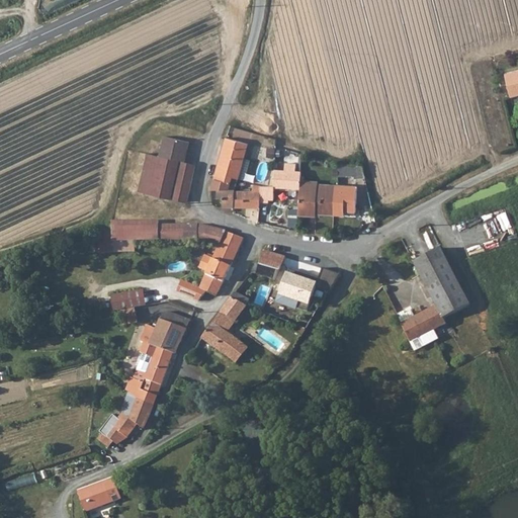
[(517,73),(508,77),(514,101),(517,99),(517,73)]
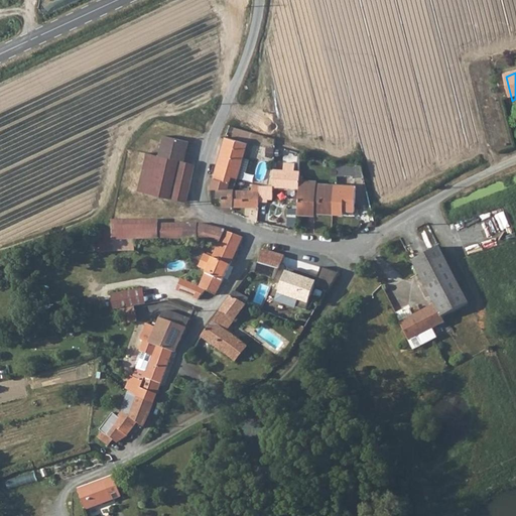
[(238,160),(243,161),(244,159),(248,144),(226,138),(215,180),(230,184),(235,168),(238,160)]
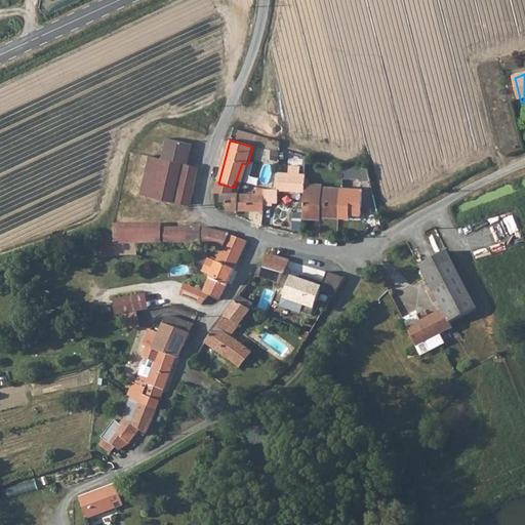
[(170,144),(165,161),(176,164),(180,147),(170,144)]
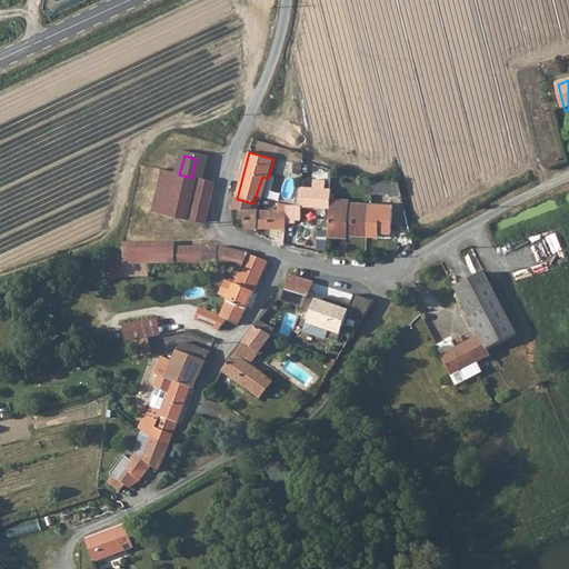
[(205,181),(209,162),(196,159),(191,178),(205,181)]
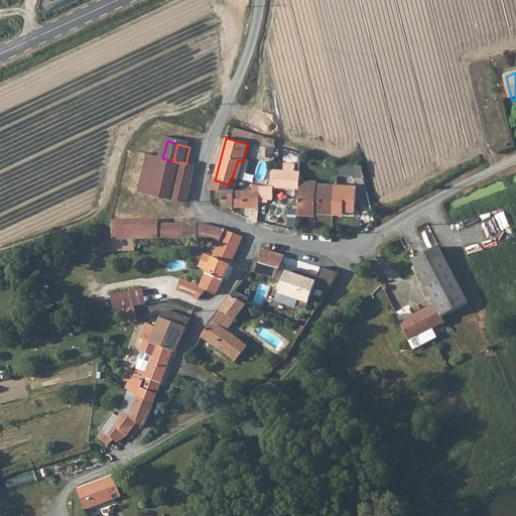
[(173,164),(149,157),(139,196),(164,203),(173,164)]
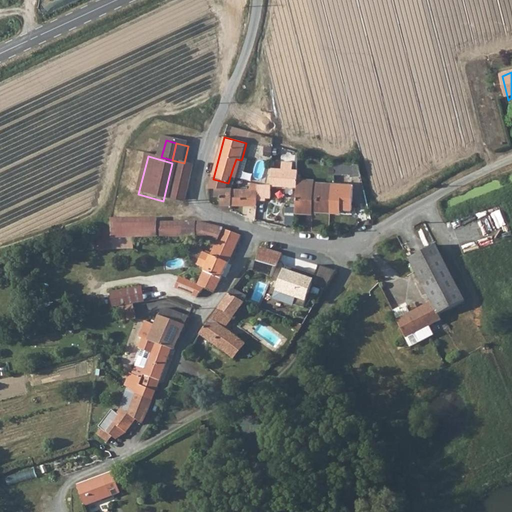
[(248,160),(242,158),(241,160),(239,168),(245,168),(248,160)]
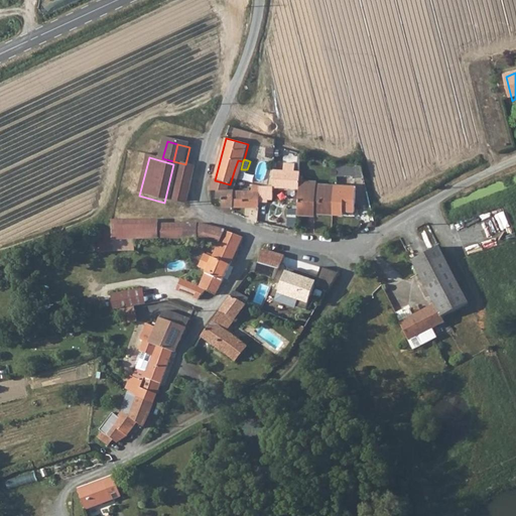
[(298,188),(298,187),(299,180),(299,173),(292,171),(293,164),(283,163),(281,171),(275,170),(275,171),(273,186),(298,188)]
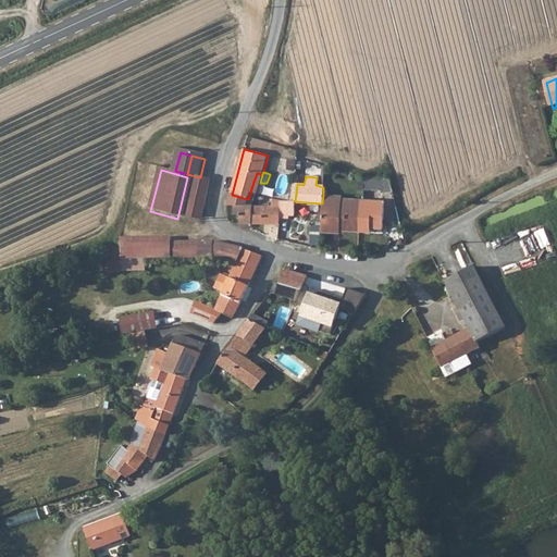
[(360,189),(392,187),(388,176),(362,178),(360,189)]
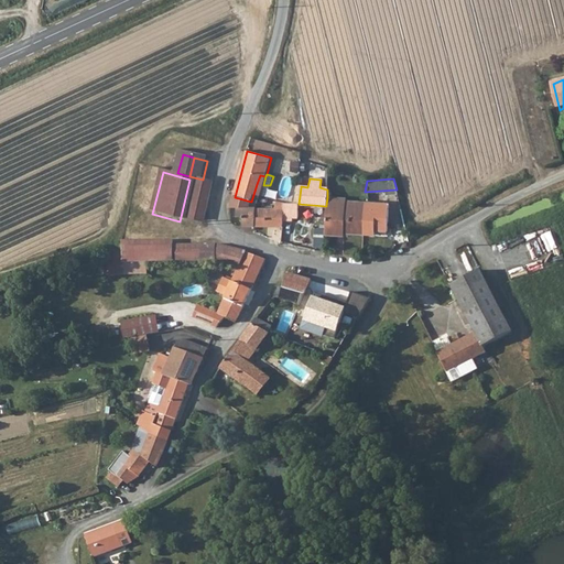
[(190,180),(180,221),(186,223),(197,181),(190,180)]
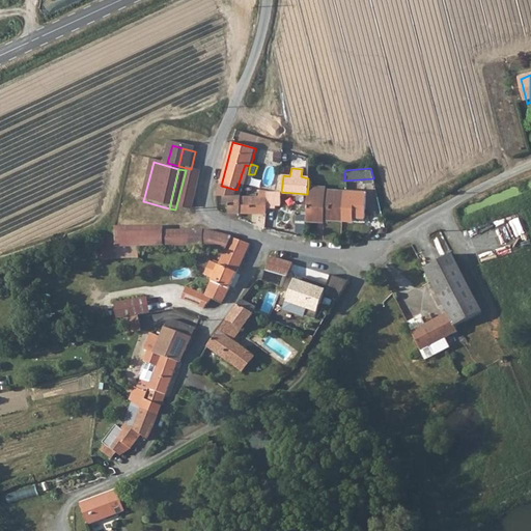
[(175,210),(191,212),(200,174),(186,170),(175,210)]
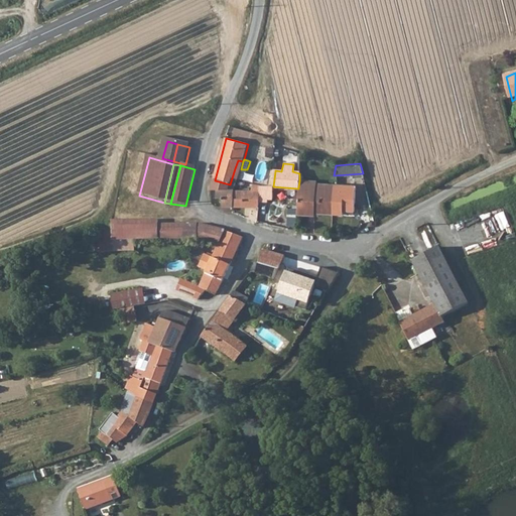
[(241,169),(235,168),(230,184),(236,185),(237,181),(241,169)]
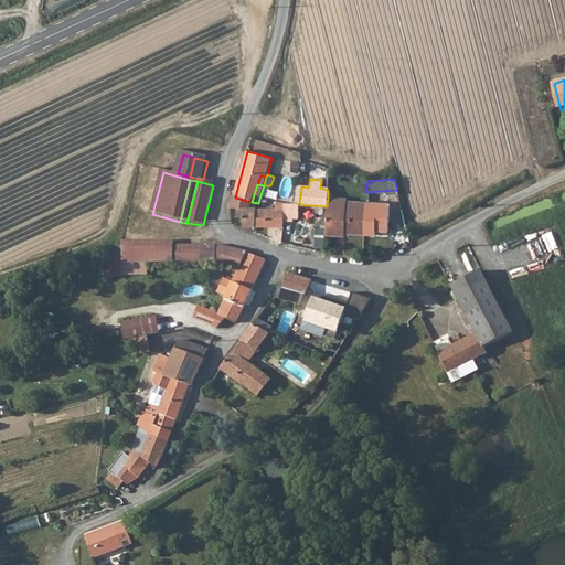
[(270,185),(264,185),(259,199),(266,200),(270,185)]
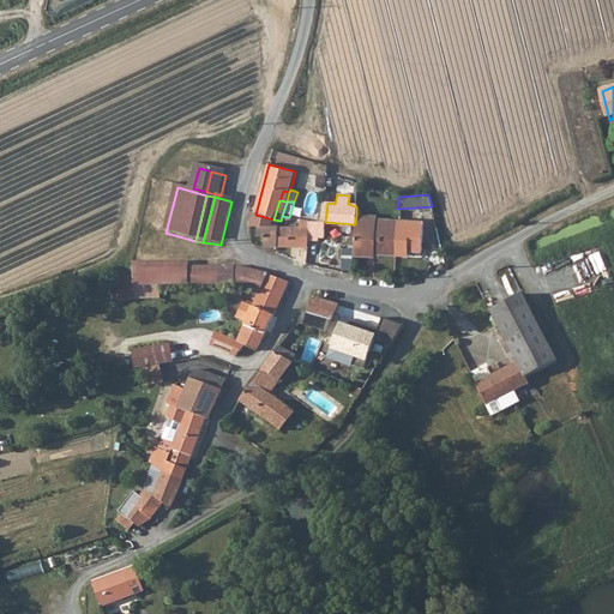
[(312,221),(325,222),(327,204),(318,204),(318,210),(314,210),(312,221)]
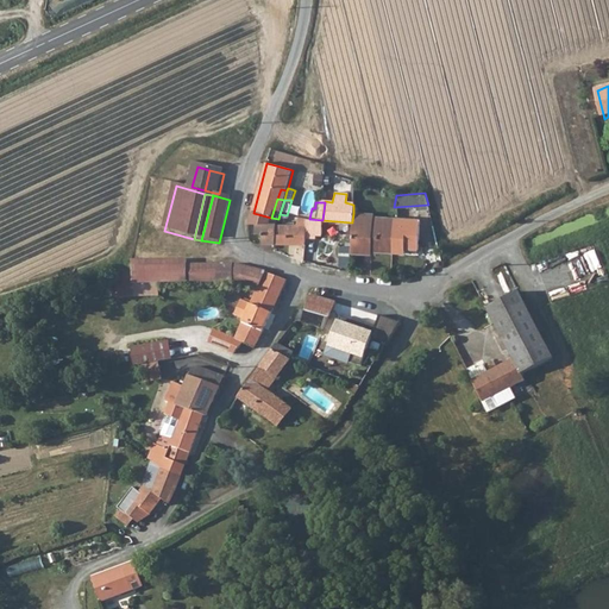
[(253,213),(250,224),(256,225),(255,228),(256,231),(257,233),(263,233),(262,243),(275,244),(277,225),(277,224),(269,223),(271,218),(253,213)]
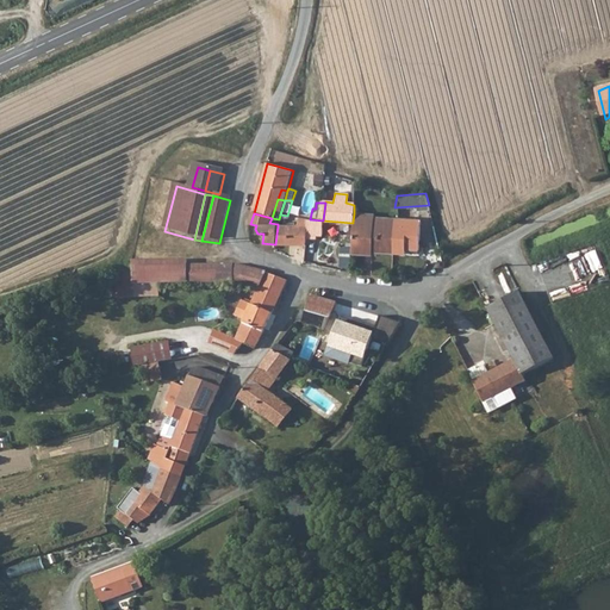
[(374,225),(393,225),(393,218),(374,217),(374,216),(354,213),(353,222),(374,223),(374,225)]
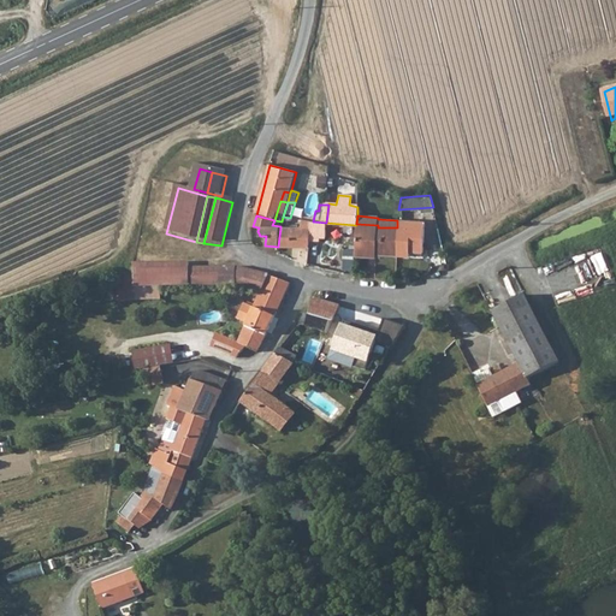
[(397,227),(396,253),(410,254),(412,249),(424,250),(426,221),(412,220),(412,229),(397,227)]
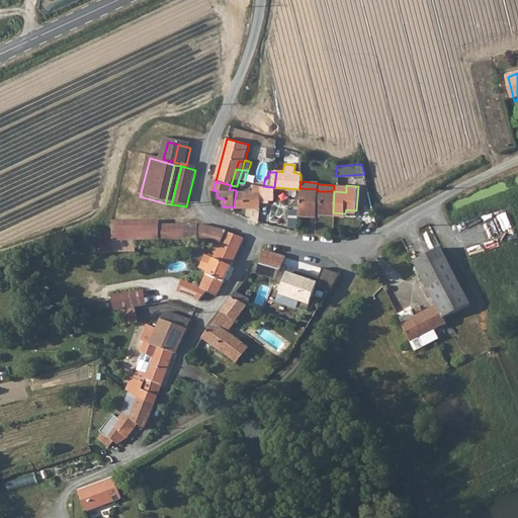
[(263,186),(262,192),(262,197),(273,198),(274,187),(263,186)]
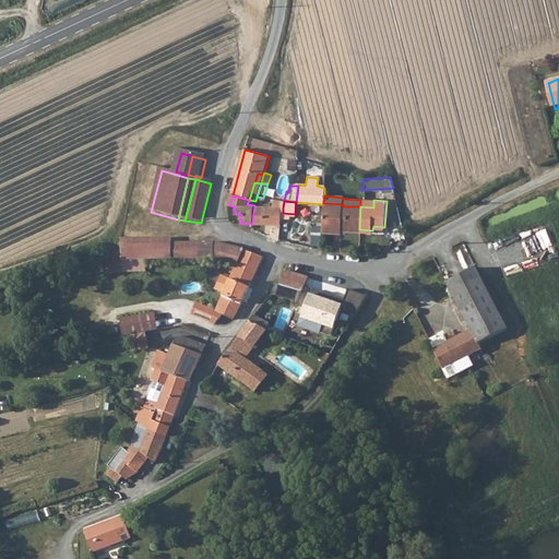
[(342,228),(359,229),(360,206),(343,206),(343,204),(323,203),(323,224),(343,224),(342,228)]
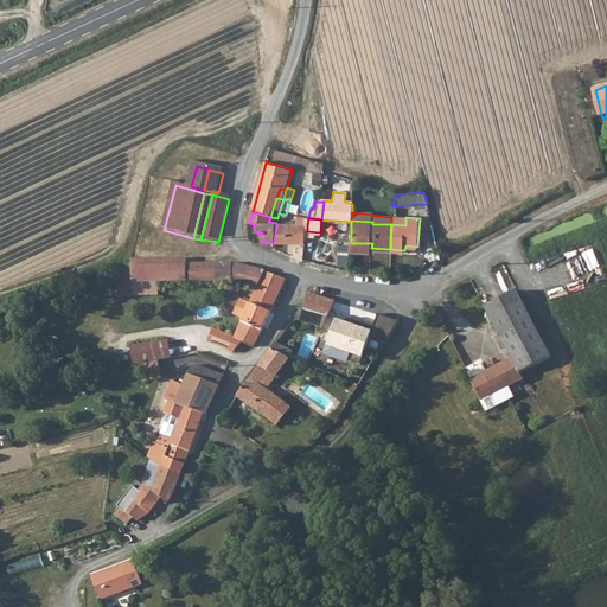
[(286,244),(289,225),(276,224),(274,243),(286,244)]
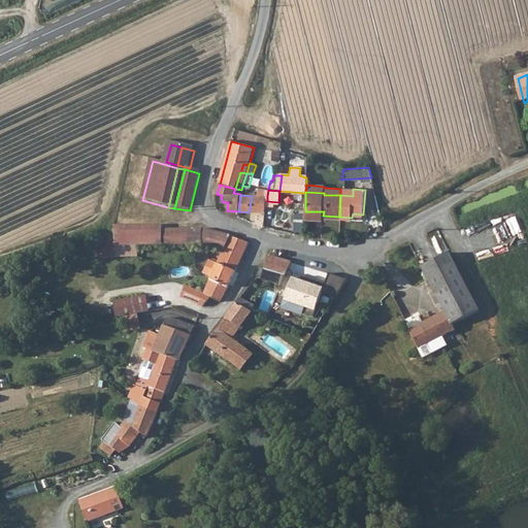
[(249,212),(265,213),(267,201),(267,196),(252,196),(249,212)]
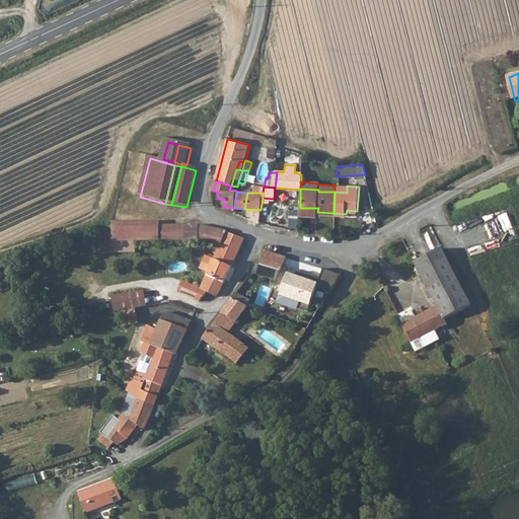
[(136,240),(190,242),(190,227),(160,225),(159,220),(115,221),(116,252),(137,251),(136,240)]
